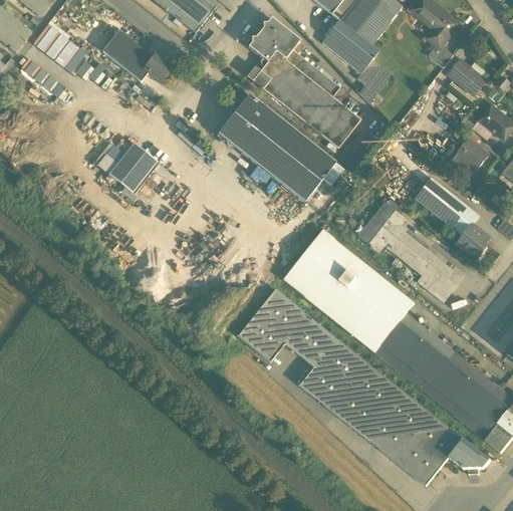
[(8,47),(14,52),(21,43),(16,39),(19,36),(24,40),(30,31),(24,27),(23,28),(20,26),(21,24),(0,7),(0,0),(18,0),(39,16),(47,6),(40,0),(0,0),(0,40),(5,45),(6,43),(9,45),(8,47)]
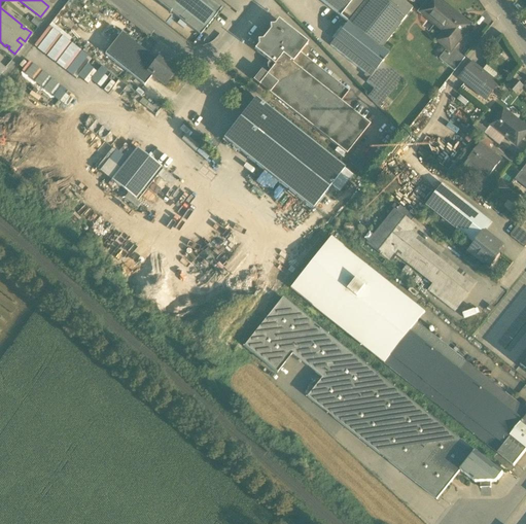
[(156,0),(199,33),(220,6),(213,0),(156,0)]
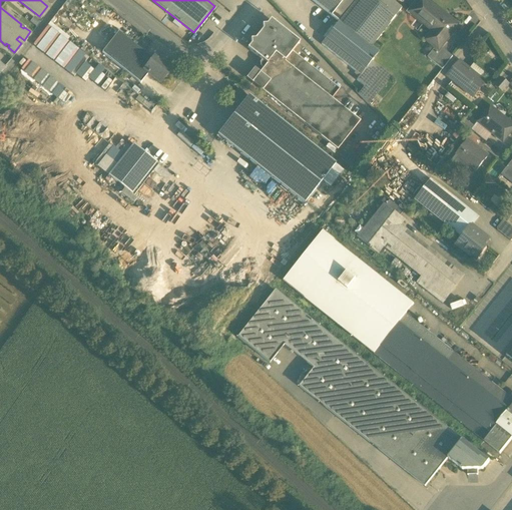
[(313,0),(338,20),(354,0),(313,0)]
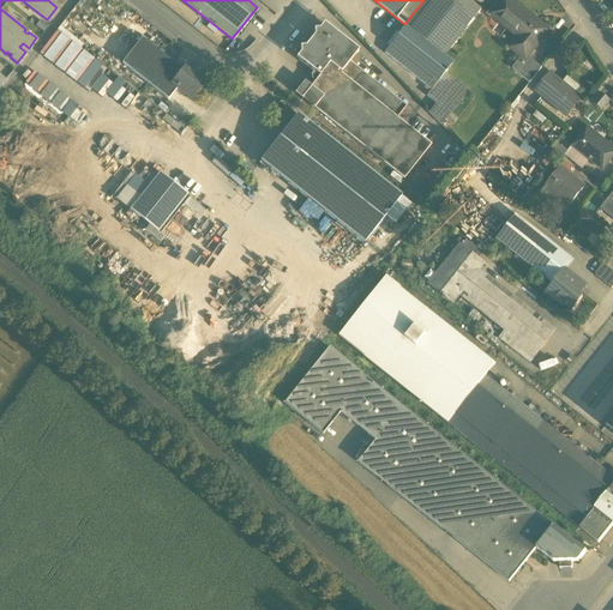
[(424,0),(404,24),(443,54),(480,7),(470,0),(424,0)]
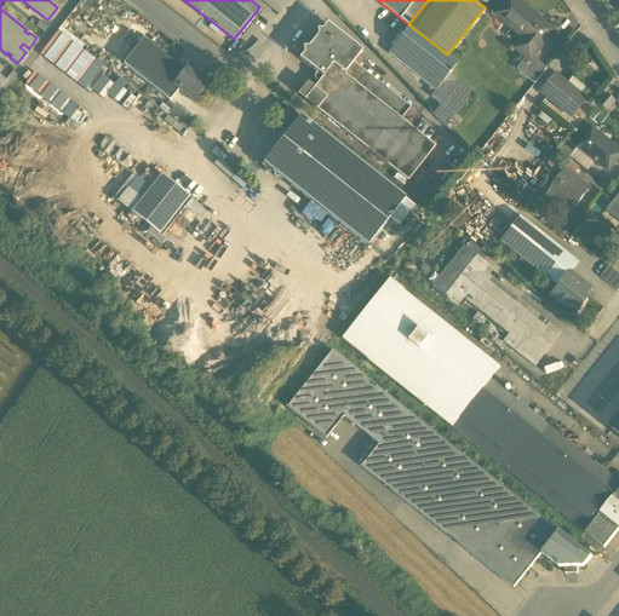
[(525,56),(529,59),(532,55),(554,28),(542,18),(540,19),(534,15),(536,13),(519,0),(502,0),(492,13),(492,15),(496,11),(521,30),(521,29),(528,35),(517,50),(525,56)]
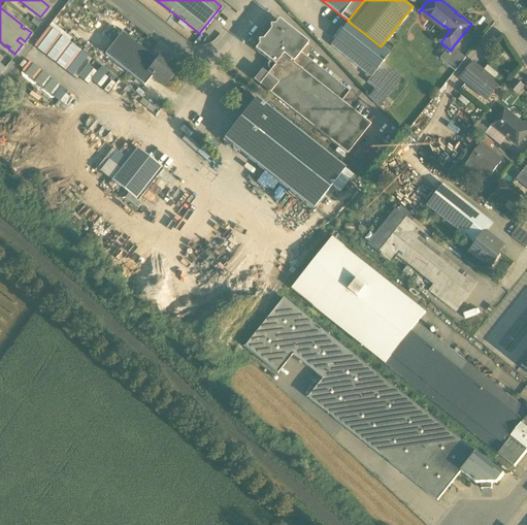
[(435,38),(440,42),(450,30),(443,25),(443,26),(422,9),(419,12),(441,30),(435,38)]
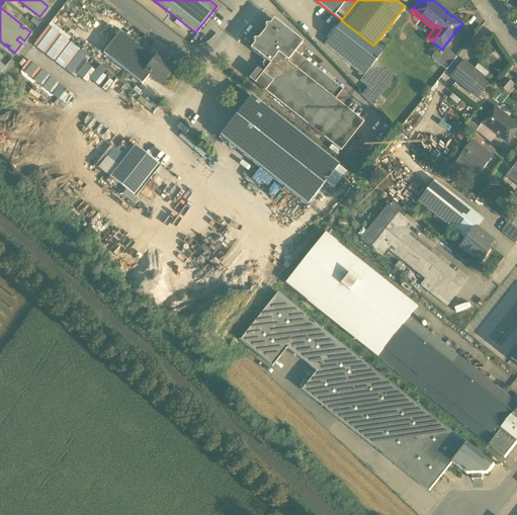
[(39,19),(33,15),(29,20),(35,24),(39,19)]
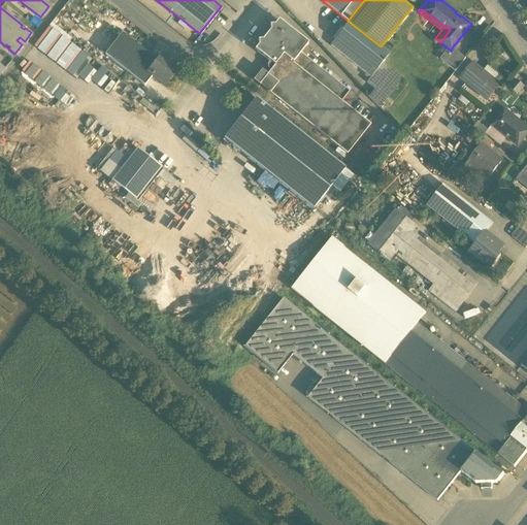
[(348,90),(299,52),(305,44),(304,39),(280,20),(275,21),(256,45),(256,50),(268,59),(273,63),(269,68),(266,72),(258,83),(346,153),(369,123),(340,99),(348,90)]
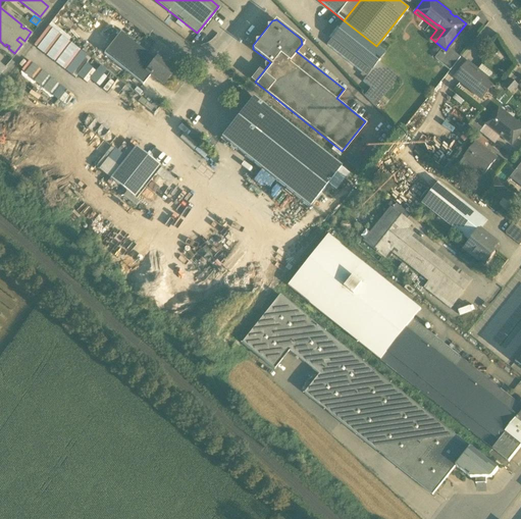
[(382,52),(376,46),(344,20),(325,43),(365,73),(361,79),(369,86),(380,95),(397,74),(376,59),(382,52)]
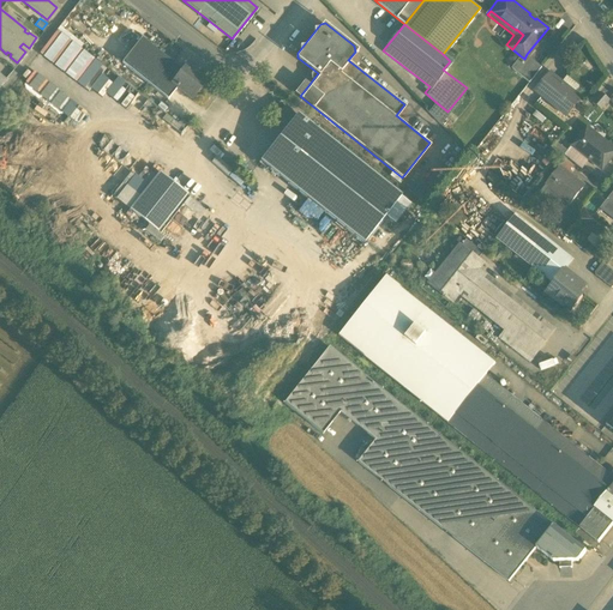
[(104,67),(55,28),(37,49),(88,89),(89,86),(101,95),(112,82),(101,72),(104,67)]
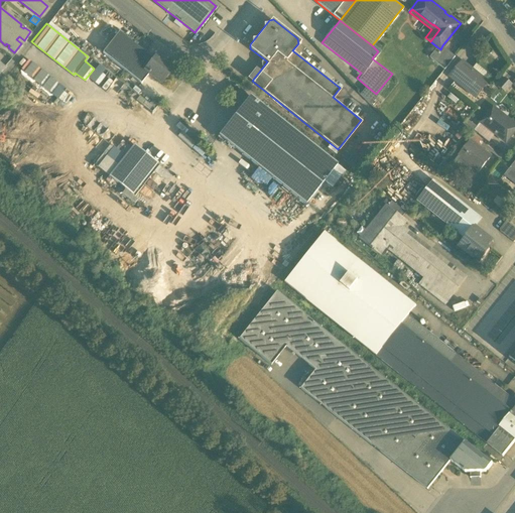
[(102,51),(140,82),(148,73),(143,69),(152,57),(118,30),(102,51)]
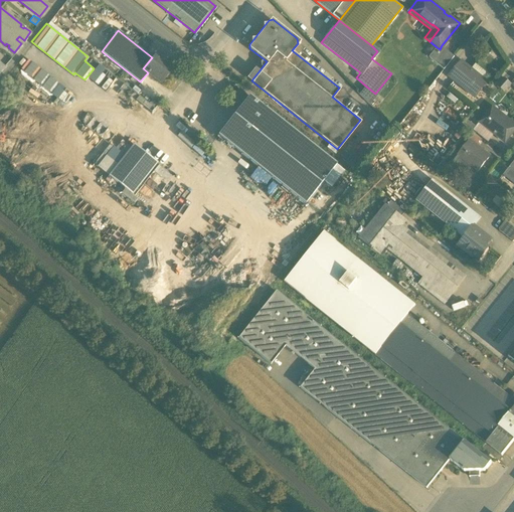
[(429,55),(444,67),(454,54),(442,45),(440,49),(436,46),(429,55)]
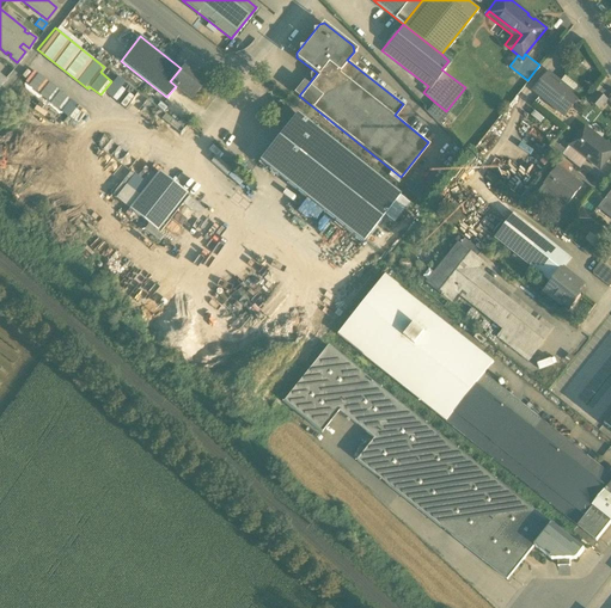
[(176,86),(189,96),(191,96),(203,80),(203,78),(187,63),(183,65),(181,68),(170,81),(176,86)]
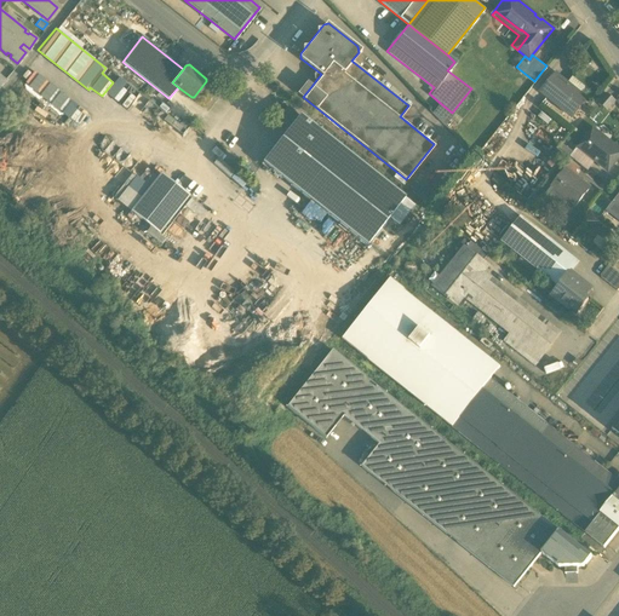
[(70,99),(33,69),(23,81),(61,111),(70,99)]
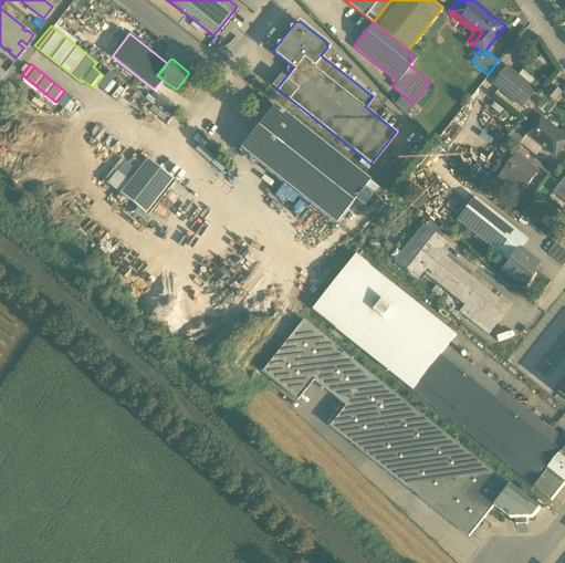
[(492,82),(503,91),(518,74),(505,64),(492,82)]
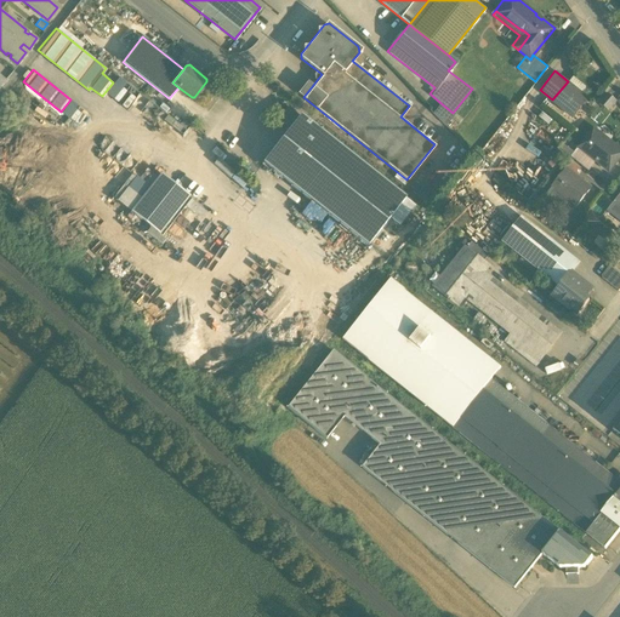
[(303,97),(313,85),(306,80),(297,92),(303,97)]
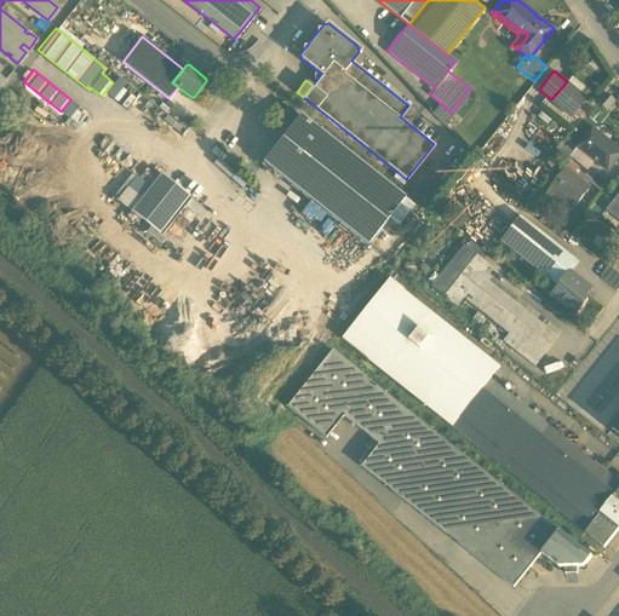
[(551,99),(571,115),(586,97),(578,90),(575,92),(566,84),(567,81),(551,99)]
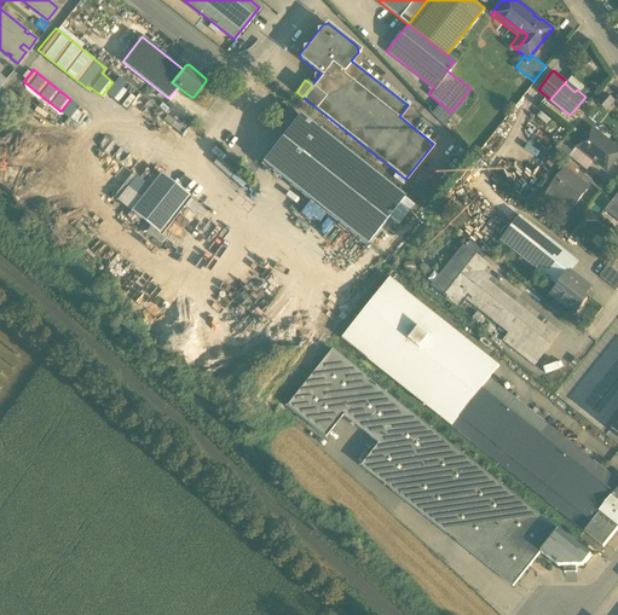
[(577,90),(566,81),(565,83),(575,92),(577,90)]
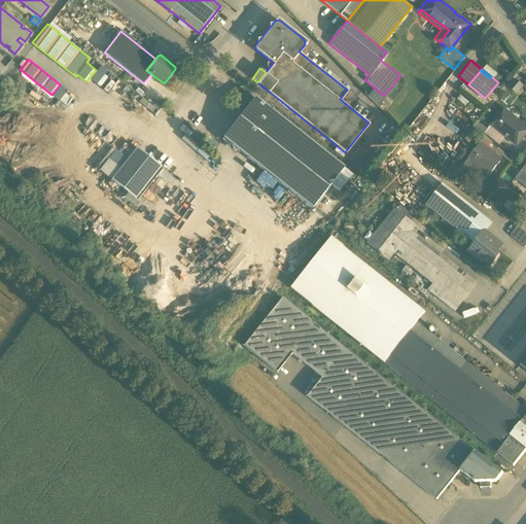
[(507,85),(516,92),(523,84),(515,77),(507,85)]
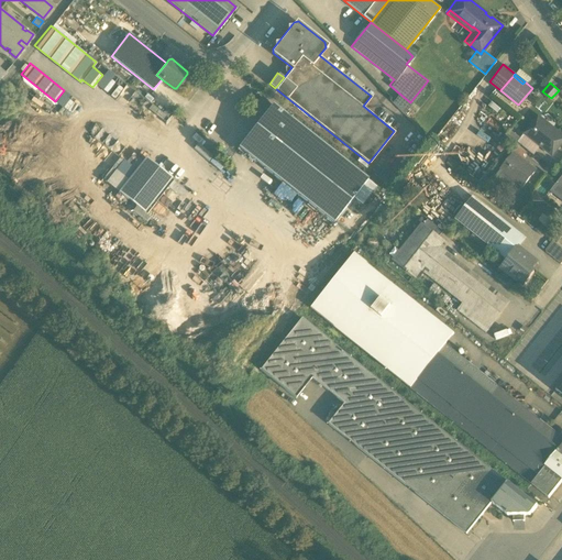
[(401,111),(403,112),(410,102),(398,92),(392,101),(401,111)]
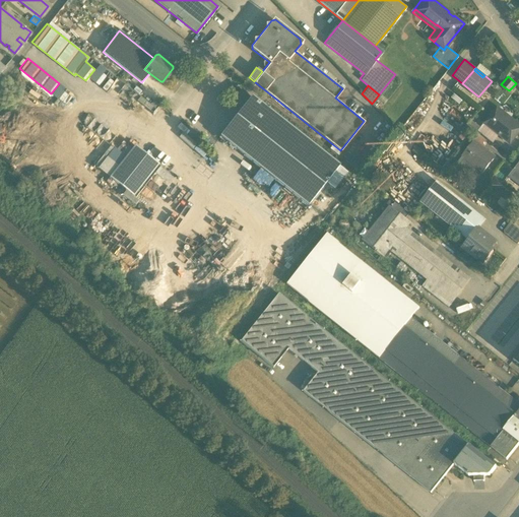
[(233,145),(307,204),(326,181),(334,187),(346,171),(339,165),(259,101),(251,94),(219,135),(226,141),(230,143),(233,145)]
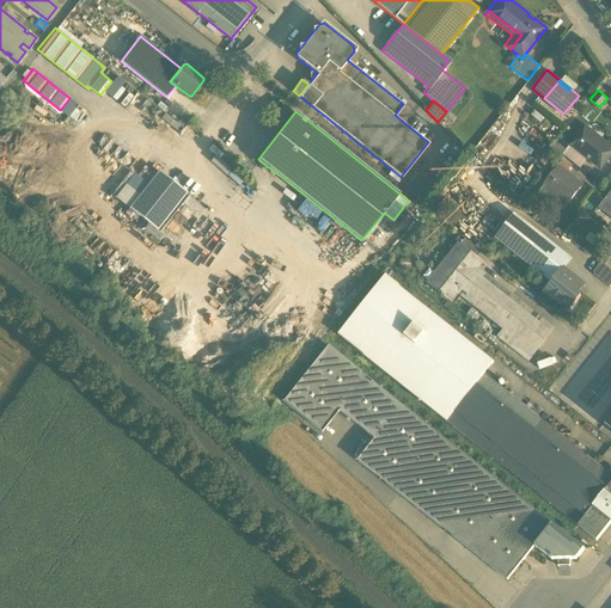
[(587,157),(599,167),(610,151),(598,140),(600,137),(585,126),(570,143),(587,157)]
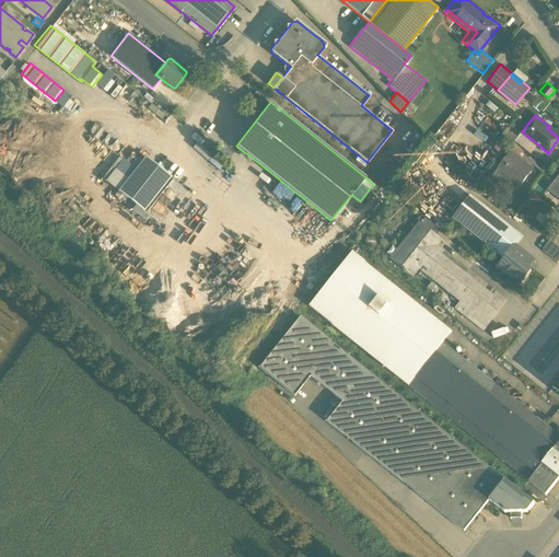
[(558,134),(549,126),(547,128),(558,138),(558,134)]
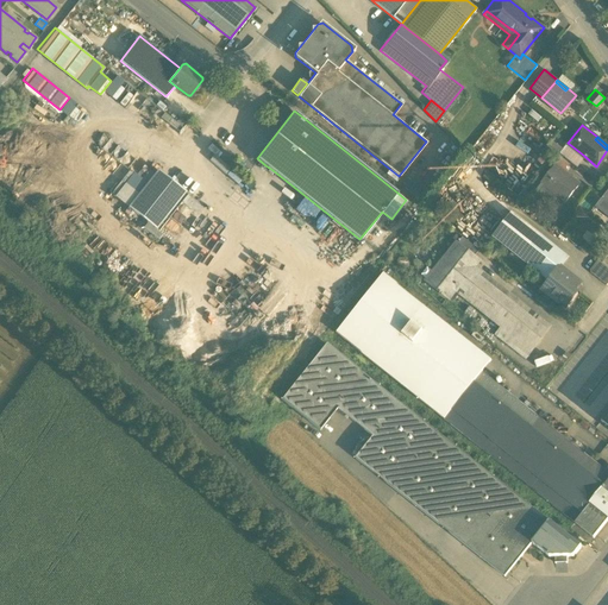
[(547,144),(558,152),(563,147),(552,138),(547,144)]
